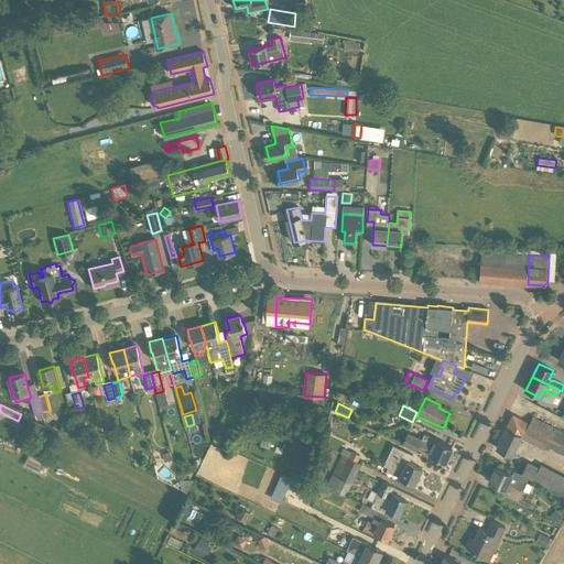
[(546,444),(563,452),(563,430),(533,415),(529,423),(512,414),(497,448),(512,456),(522,436),(545,447),(546,444)]
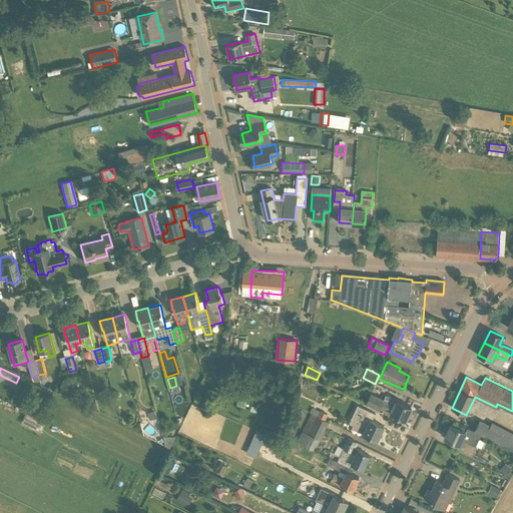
[(384,401),(372,395),(367,404),(379,410),(380,407),(406,420),(412,408),(397,400),(396,401),(387,396),(384,401)]
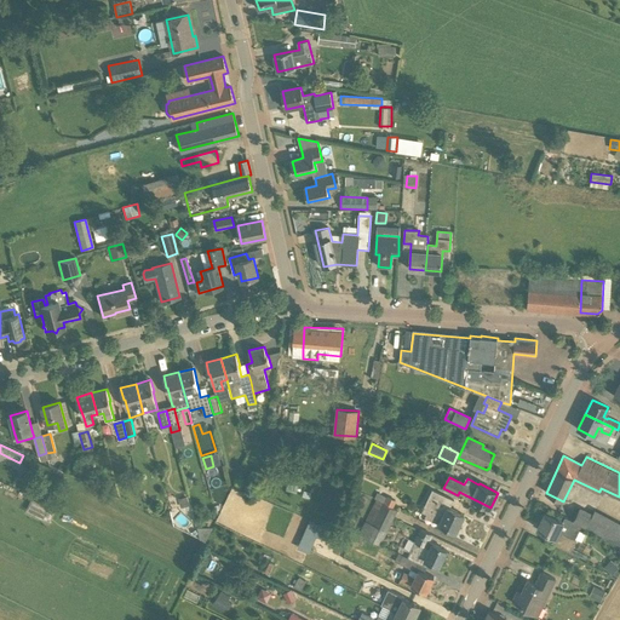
[(26,482),(21,492),(32,497),(35,487),(26,482)]
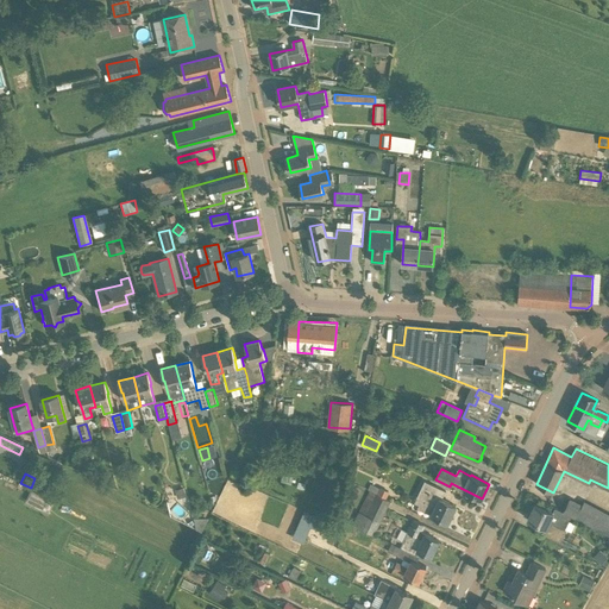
[(437,487),(425,482),(416,498),(435,507),(432,515),(447,523),(456,506),(439,498),(433,495),(437,487)]
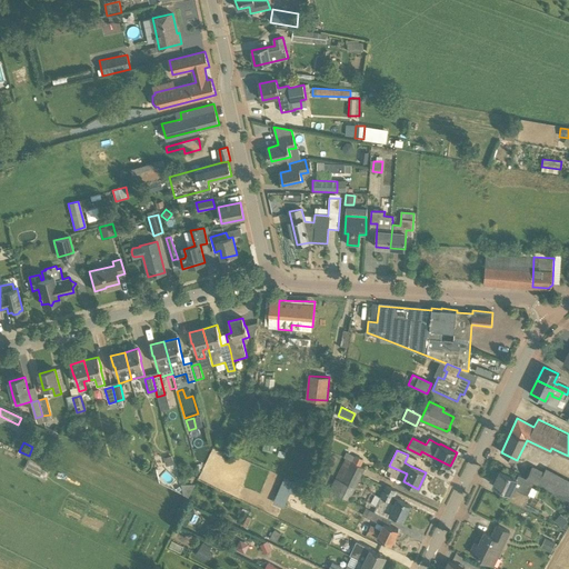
[(171,456),(163,458),(166,467),(173,465),(171,456)]
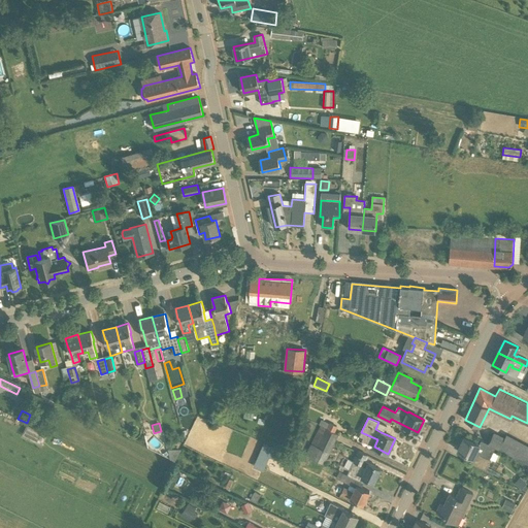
[(329,424),(327,429),(334,432),(337,427),(329,423),(329,424)]
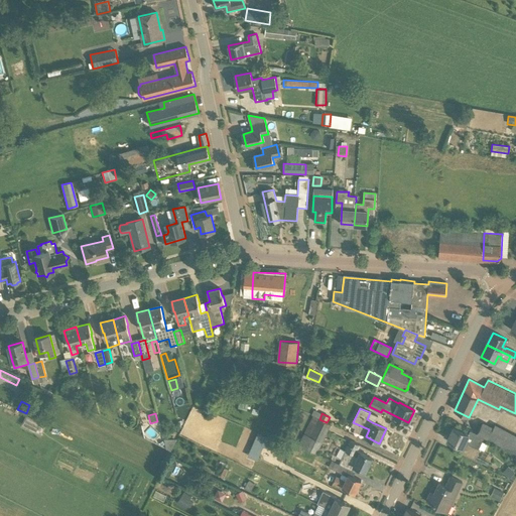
[(47,426),(26,415),(21,426),(42,437),(47,426)]
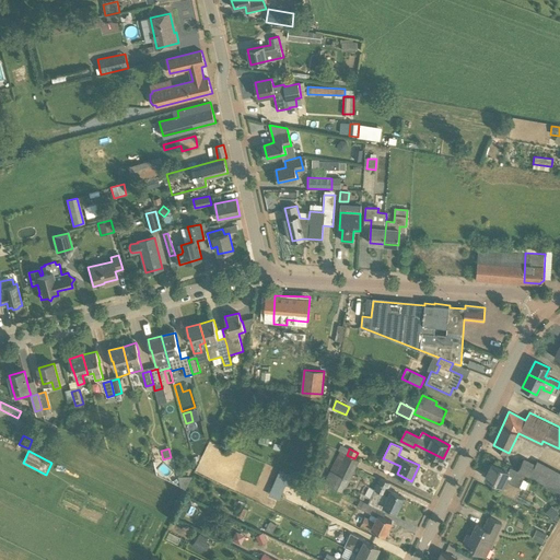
[(359,461),(354,458),(347,455),(340,452),(325,482),(343,492),(359,461)]
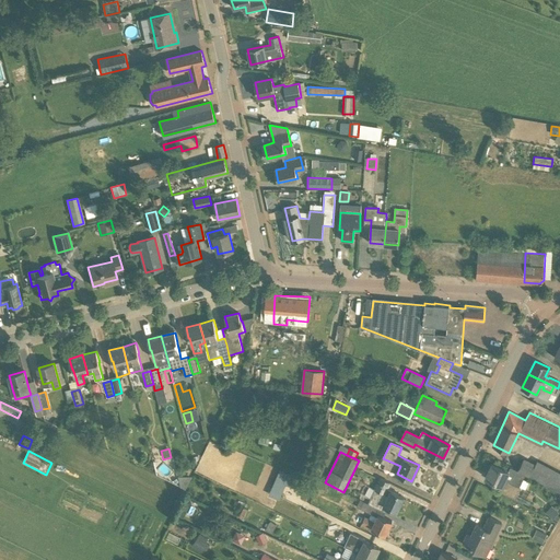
[(518,471),(559,492),(559,471),(537,461),(534,466),(524,461),(518,471)]
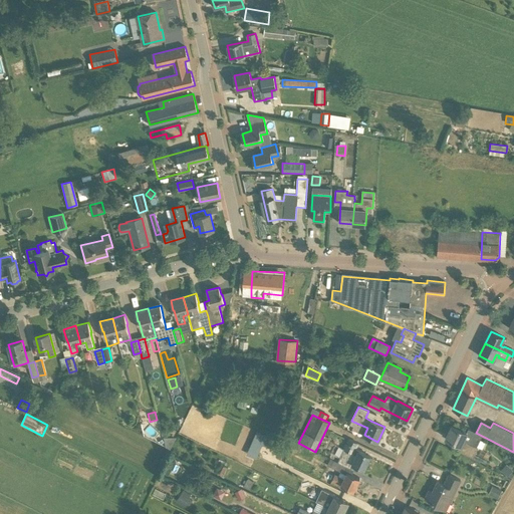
[(458,451),(473,458),(478,448),(471,444),(476,433),(469,429),(467,433),(452,426),(445,438),(460,446),(458,451)]
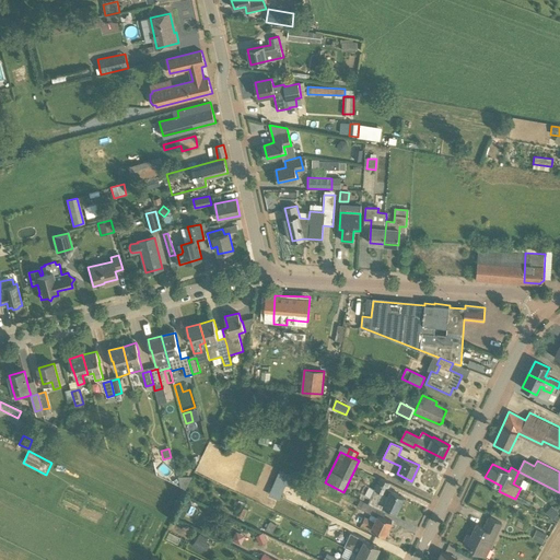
[(280,470),(276,480),(286,485),(293,488),(298,478),(280,470)]
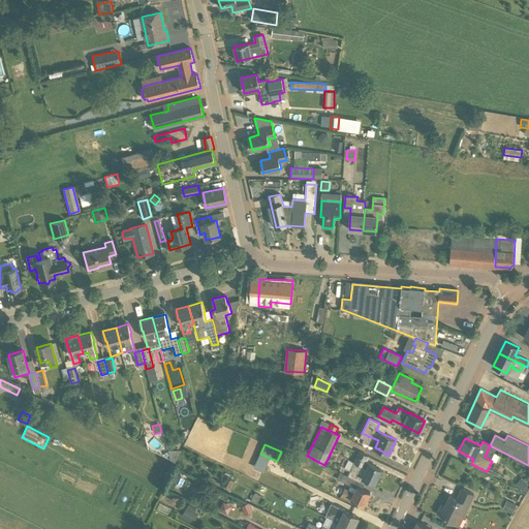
[(167,459),(177,460),(178,449),(168,448),(167,459)]
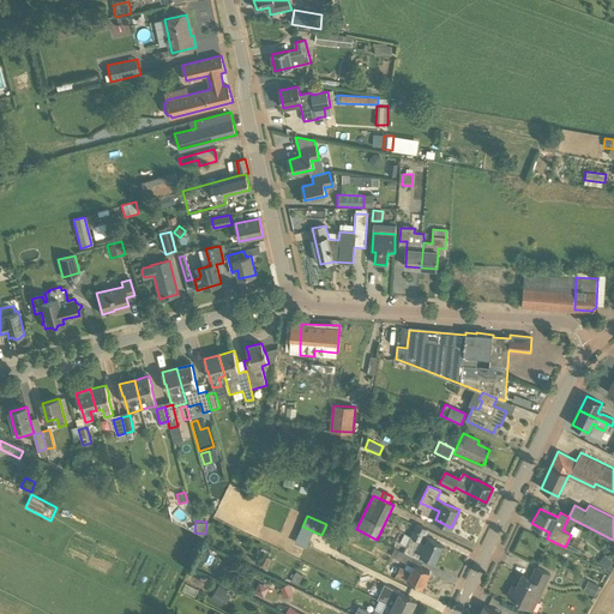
[(413,557),(419,560),(421,554),(434,561),(443,545),(428,539),(423,536),(427,529),(416,524),(403,553),(413,557)]
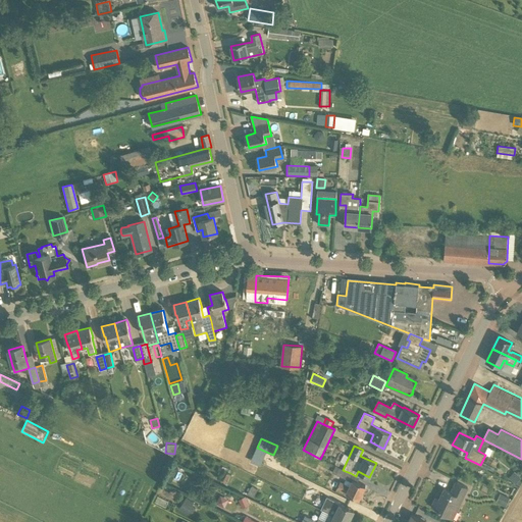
[(352,481),(348,480),(351,473),(343,470),(335,467),(332,473),(342,477),(340,482),(337,487),(347,492),(346,492),(359,499),(365,485),(353,479),(352,481)]
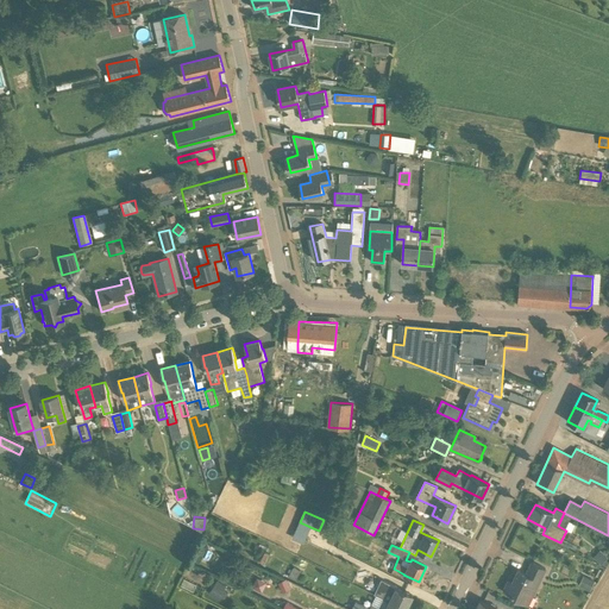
[(264,553),(259,563),(264,565),(269,554),(265,552),(264,553)]
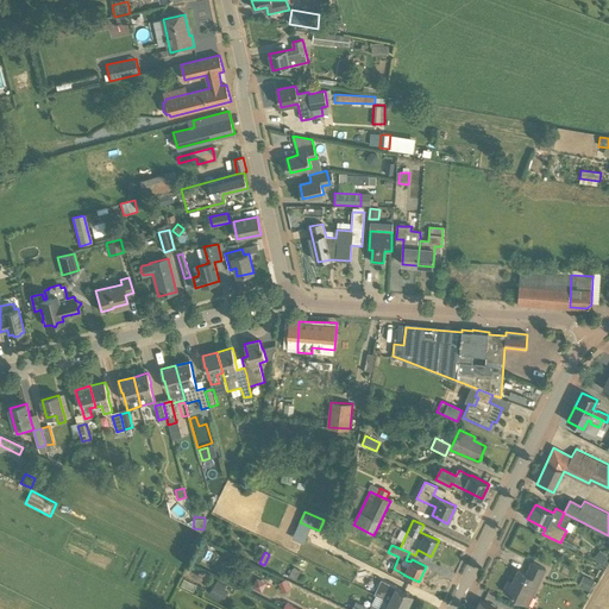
[(603,553),(595,560),(601,566),(602,565),(606,567),(608,563),(606,560),(608,558),(603,553)]
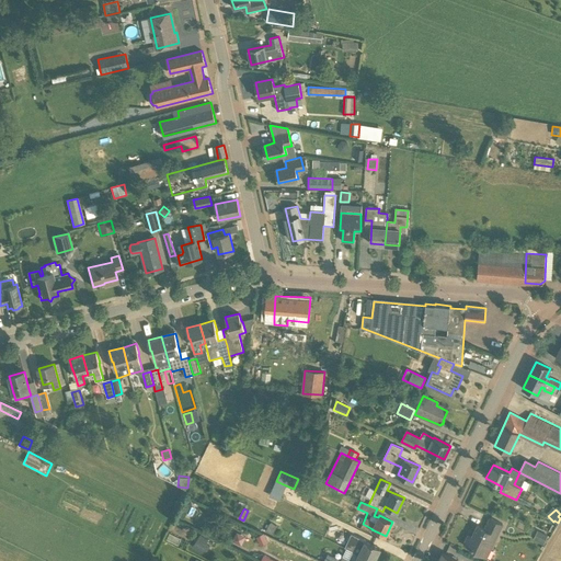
[(470,550),(487,558),(503,524),(490,518),(484,529),(477,525),(471,537),(468,535),(464,545),(471,548),(470,550)]
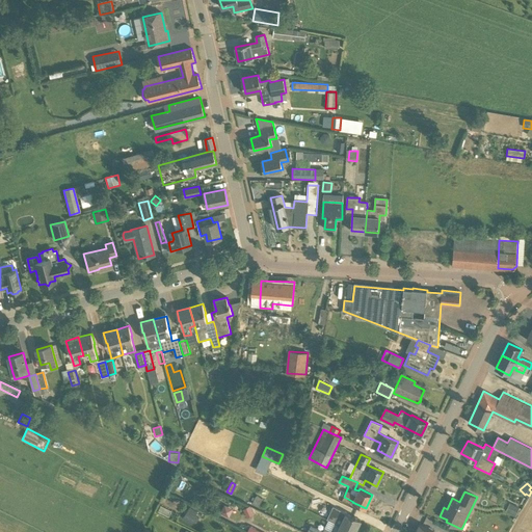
[(258,507),(263,499),(257,495),(251,503),(258,507)]
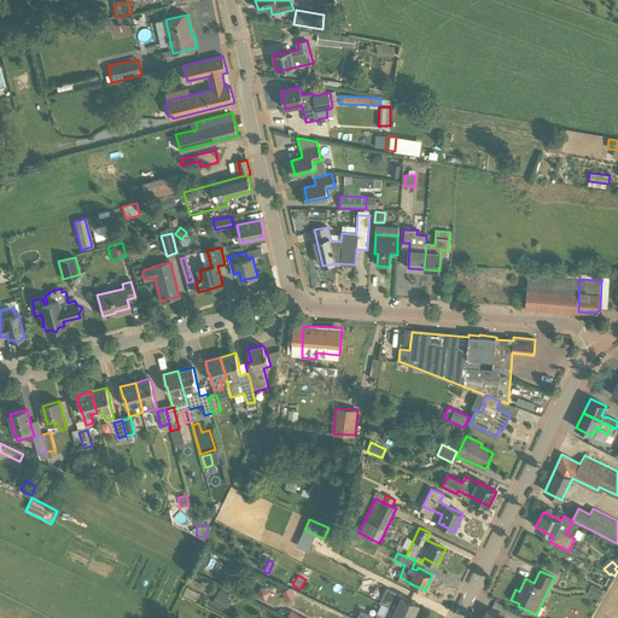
[(258,584),(255,595),(267,599),(269,589),(258,584)]
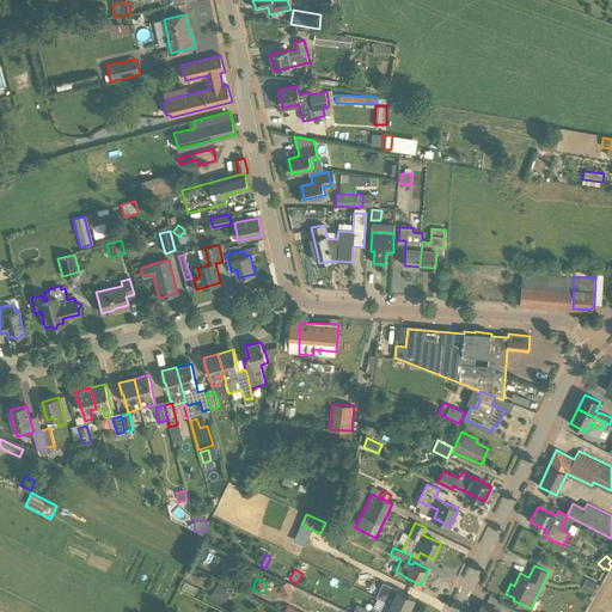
[(598,585),(589,581),(586,591),(593,594),(598,585)]
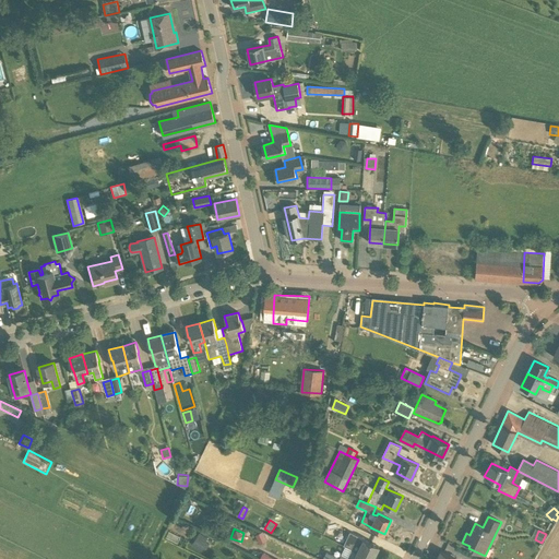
[(265,538),(262,532),(256,535),(259,543),(265,538)]
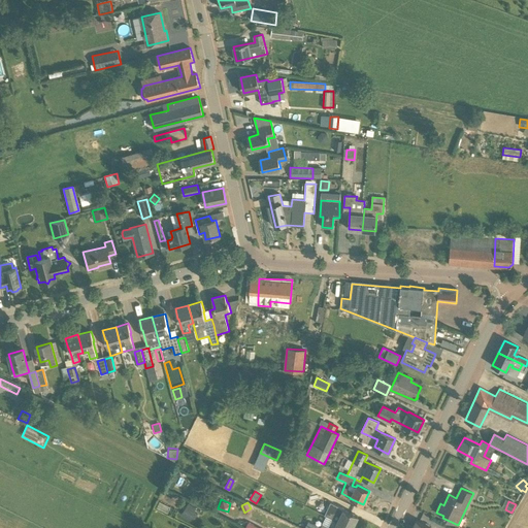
[(325,515),(332,519),(351,527),(352,527),(358,516),(342,508),(330,502),(325,515)]
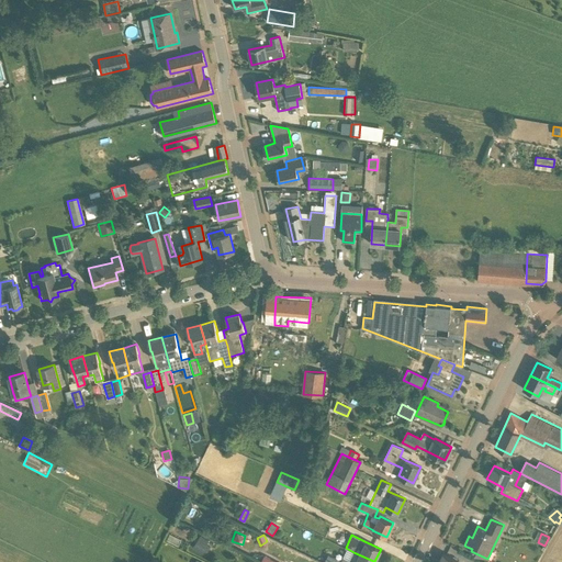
[(209,542),(200,537),(193,548),(201,553),(209,542)]
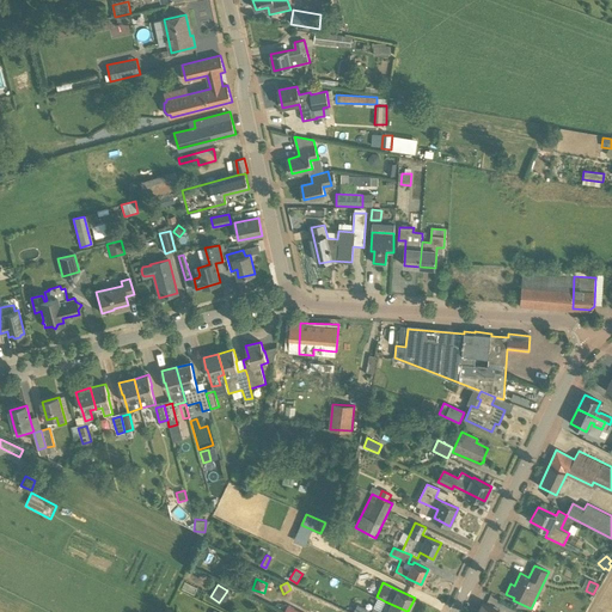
[(407,611),(385,601),(381,610),(374,607),(372,611),(371,611),(357,605),(354,611),(407,611)]
